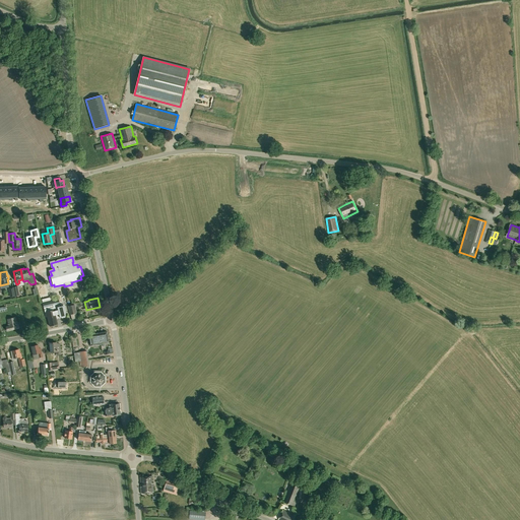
[(67,316),(64,306),(60,307),(59,304),(60,304),(59,300),(43,304),(45,310),(45,312),(46,317),(48,317),(50,326),(58,325),(56,319),(56,318),(61,317),(62,318),(65,317),(65,316),(67,316)]
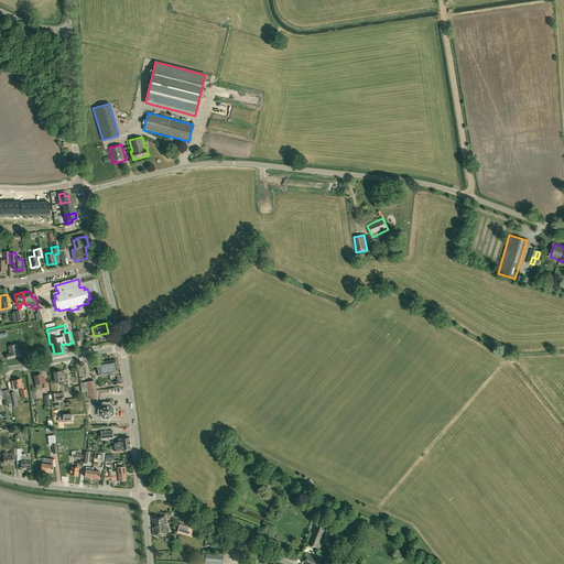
[(9,351),(9,354),(7,355),(8,359),(21,356),(20,351),(19,351),(18,348),(18,349),(17,345),(8,347),(9,351)]
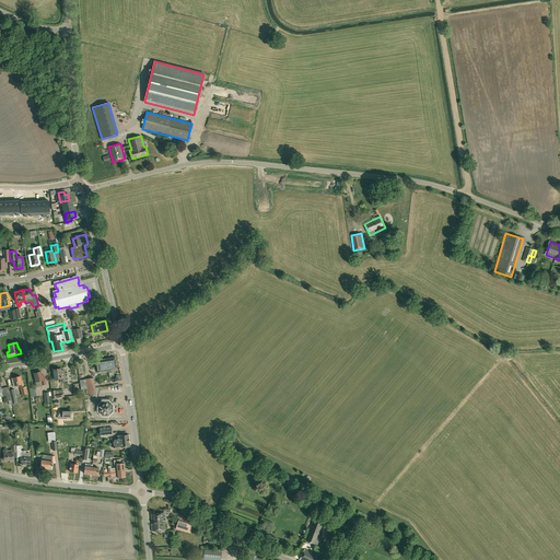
[(107,359),(108,371),(117,370),(115,358),(107,359)]
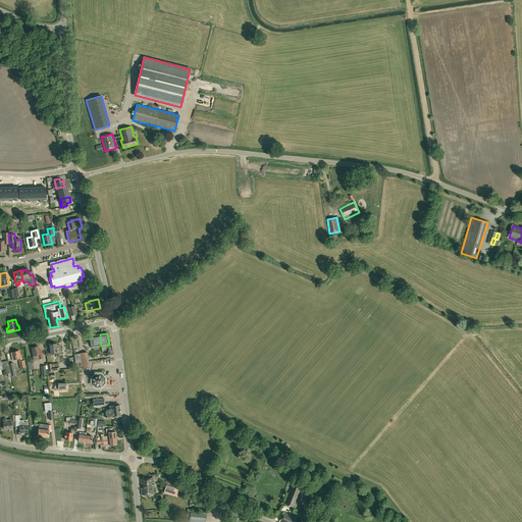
[(101,346),(100,334),(90,335),(92,347),(101,346)]
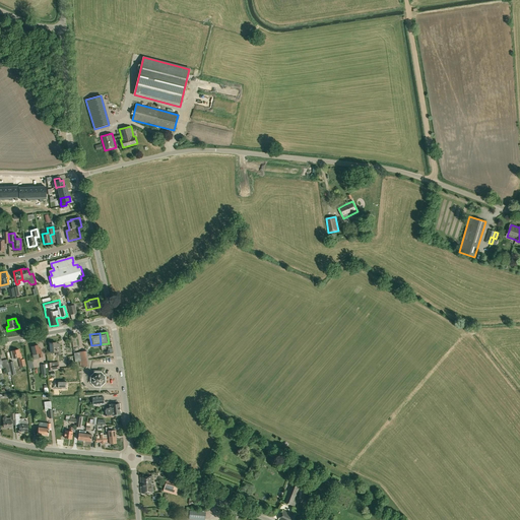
[(50,343),(51,352),(57,352),(57,354),(61,353),(60,346),(57,346),(56,342),(50,343)]
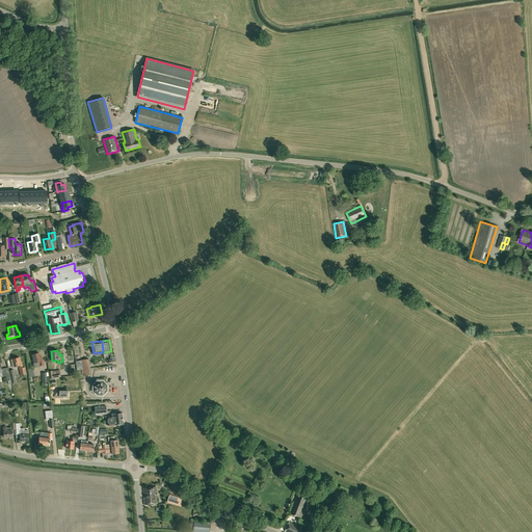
[(32,354),(34,363),(40,362),(41,366),(44,365),(42,356),(40,356),(38,353),(32,354)]
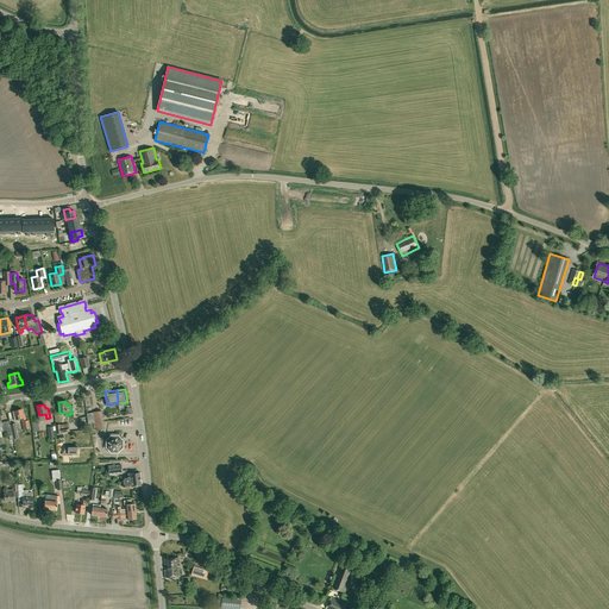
[(30,429),(29,420),(26,421),(24,414),(23,414),(22,409),(14,412),(17,420),(22,419),(24,431),(30,429)]
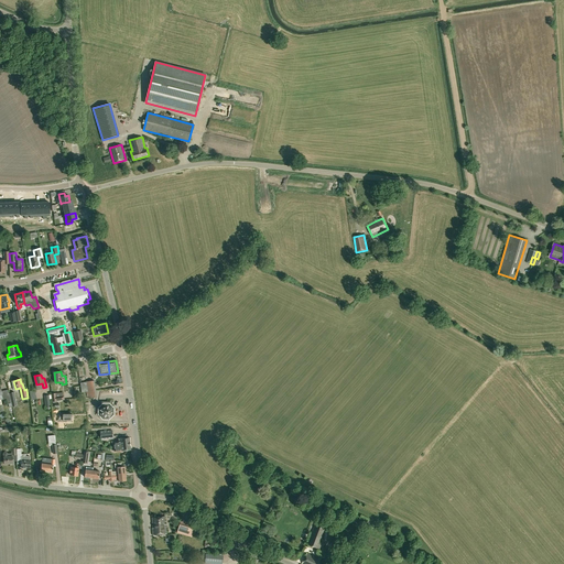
[(85,382),(86,391),(87,399),(97,397),(94,380),(85,382)]
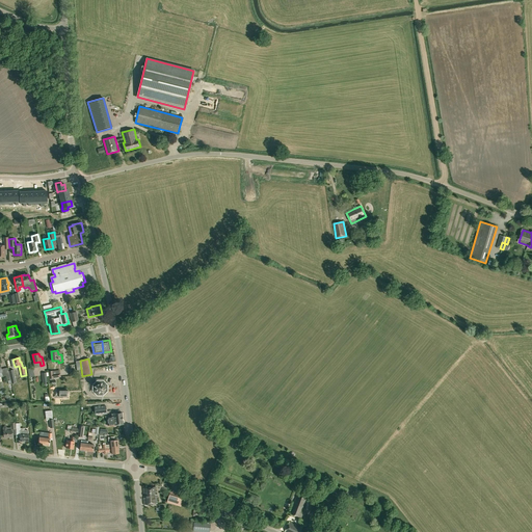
[(103,380),(97,380),(92,384),(92,392),(97,396),(103,396),(108,392),(108,386),(103,380)]
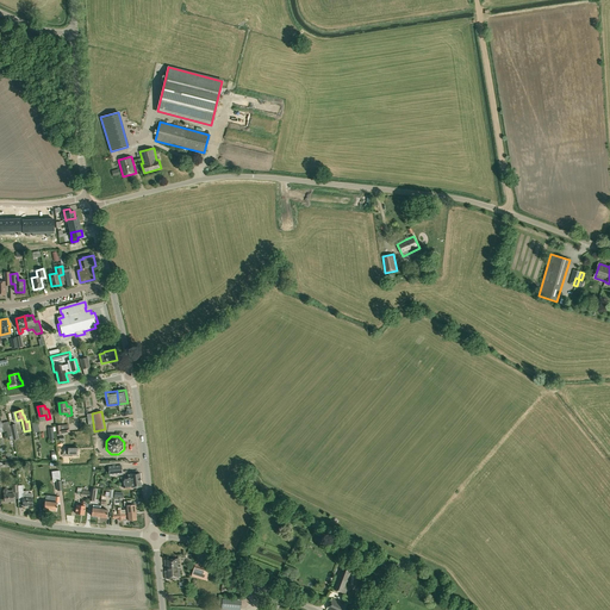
[(110,475),(123,474),(122,466),(109,467),(110,475)]
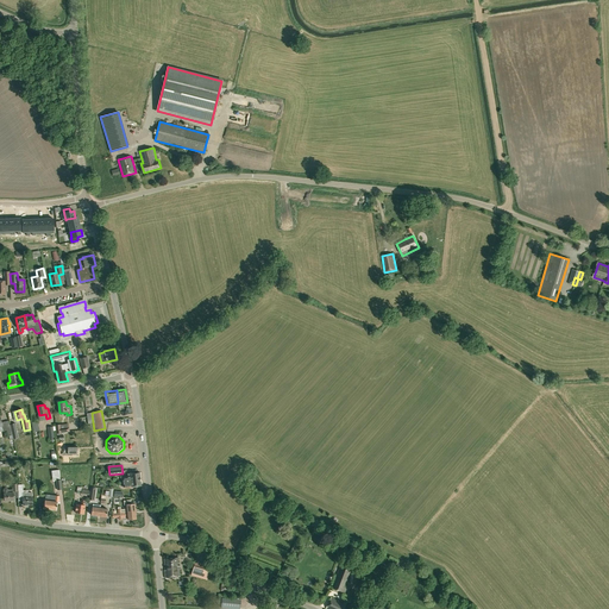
[(127,473),(127,476),(123,477),(124,488),(140,485),(139,472),(127,473)]
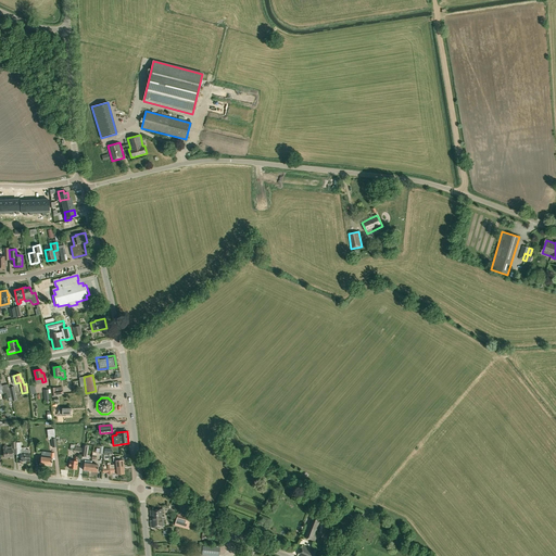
[(8,451),(8,447),(7,446),(4,446),(3,447),(4,458),(13,457),(12,450),(8,451)]
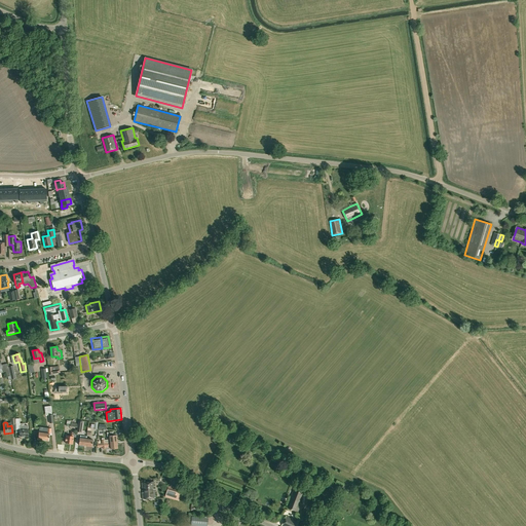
[(28,429),(28,425),(20,425),(20,423),(15,423),(15,424),(15,433),(20,433),(20,437),(21,437),(24,437),(28,437),(28,429)]
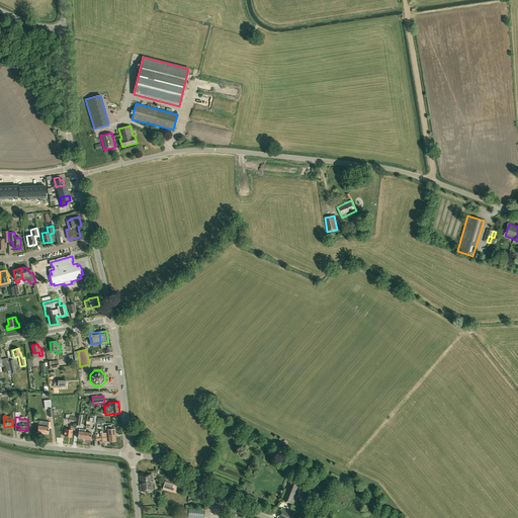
[(47,427),(38,426),(37,433),(48,434),(49,427),(50,427),(51,422),(47,422),(47,427)]
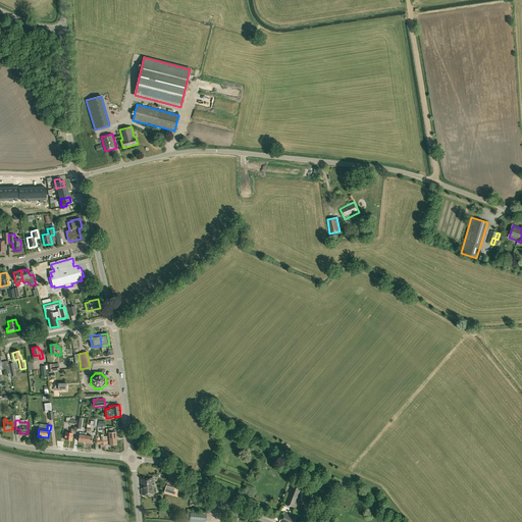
[(72,440),(73,433),(72,433),(73,429),(69,428),(69,432),(66,432),(65,439),(72,440)]
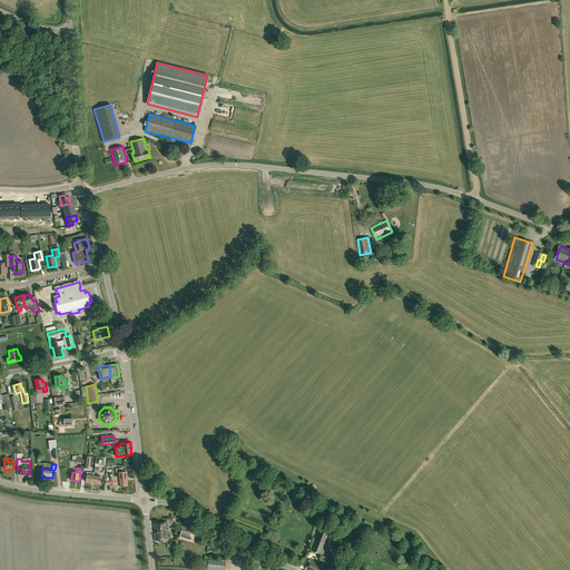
[(114,480),(119,480),(127,479),(126,472),(123,472),(123,468),(116,469),(116,473),(118,472),(119,477),(114,477),(114,480)]
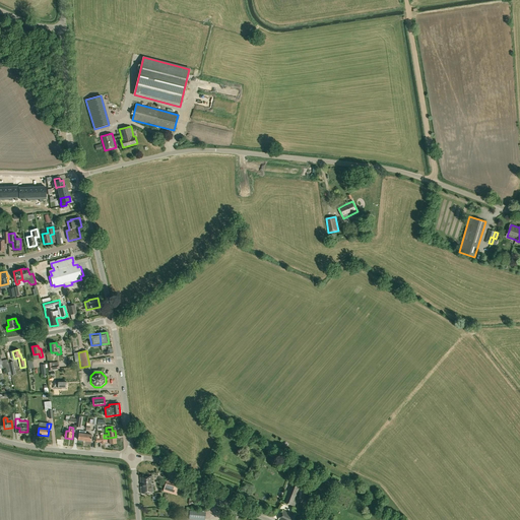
[(152,483),(151,476),(140,477),(141,486),(140,488),(141,494),(153,493),(153,483),(152,483)]
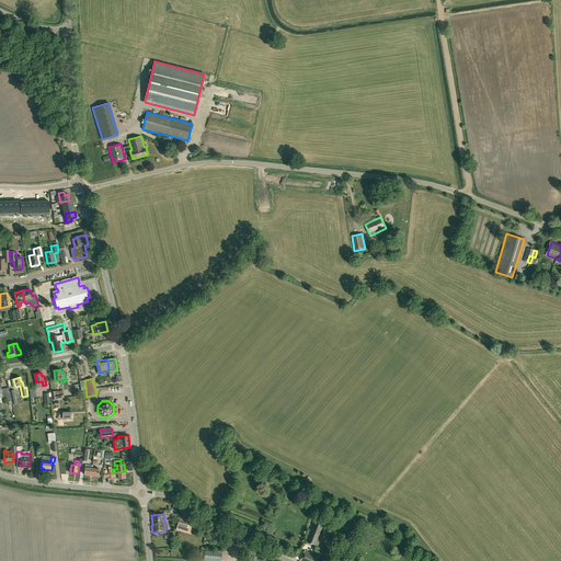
[(194,524),(182,521),(182,519),(180,518),(176,529),(191,534),(194,524)]
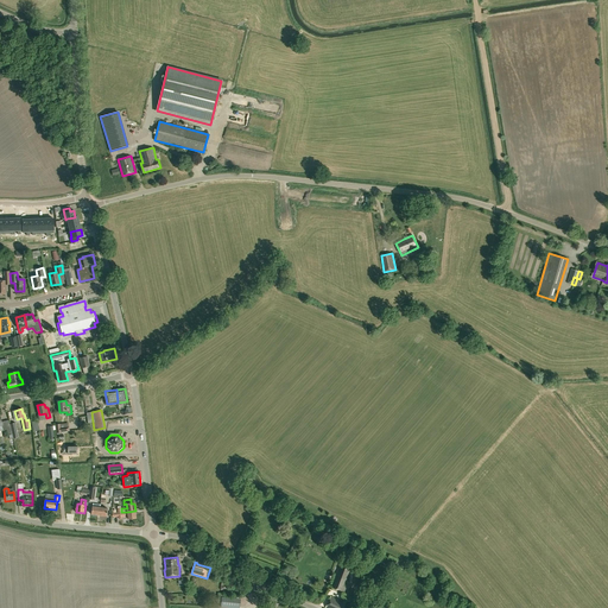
[(343,591),(346,587),(343,586),(350,568),(341,564),(337,571),(340,571),(333,588),(343,591)]
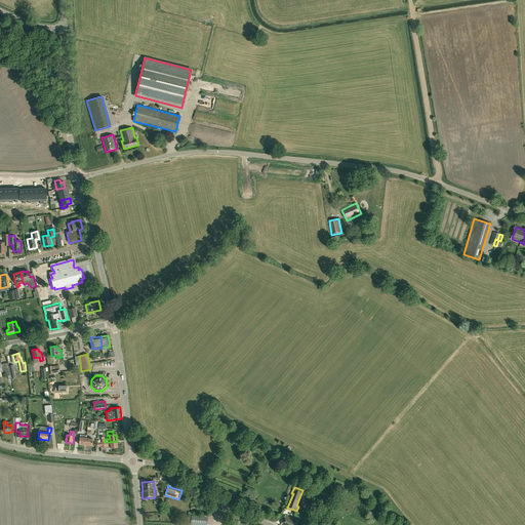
[(281,524),(295,524),(297,521),(292,518),(291,518),(290,518),(291,517),(286,515),(281,524)]
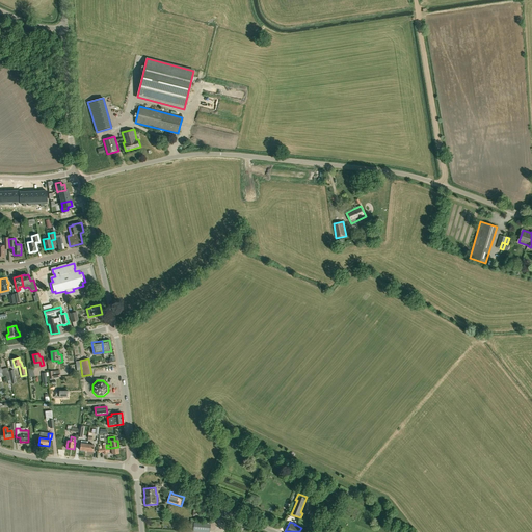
[(194,523),(193,531),(201,531),(209,531),(211,525),(194,523)]
